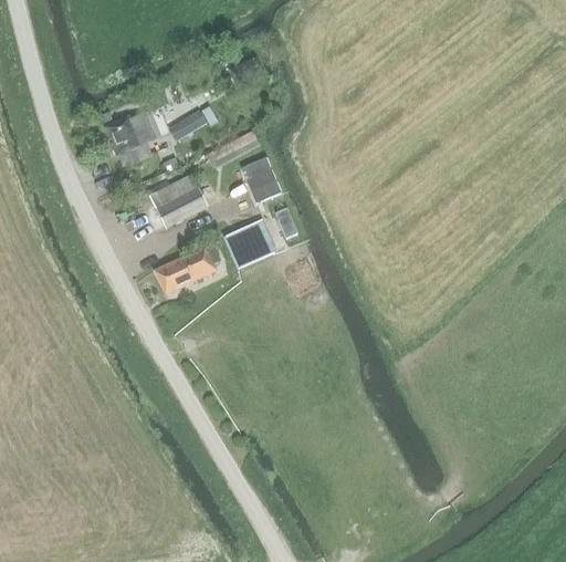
[(206,121),(198,107),(168,125),(176,138),(206,121)]
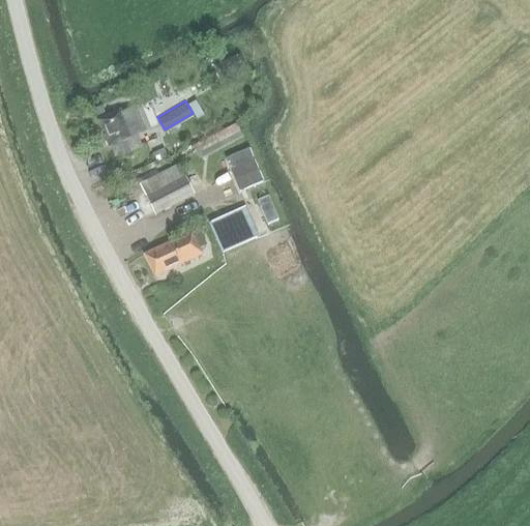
[(101,103),(93,107),(98,118),(107,114),(101,103)]
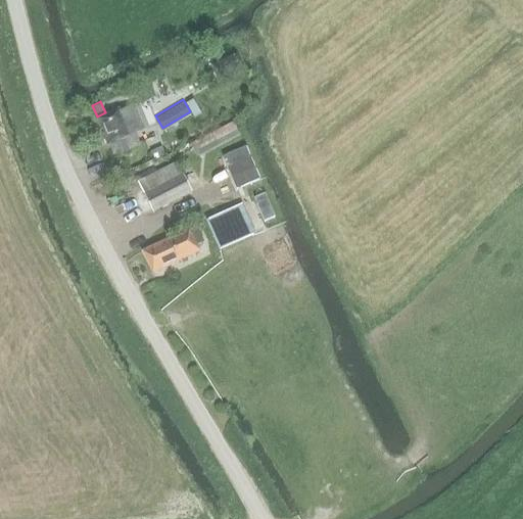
[(143,127),(134,102),(126,105),(125,105),(117,108),(117,107),(97,116),(107,142),(111,152),(139,142),(135,130),(143,127)]
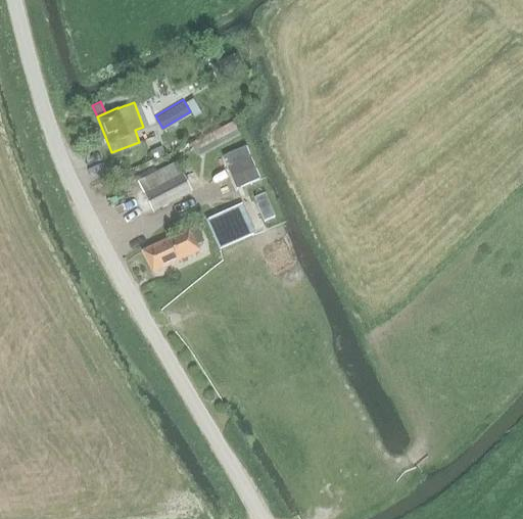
[(219,137),(240,127),(236,119),(215,129),(219,137)]
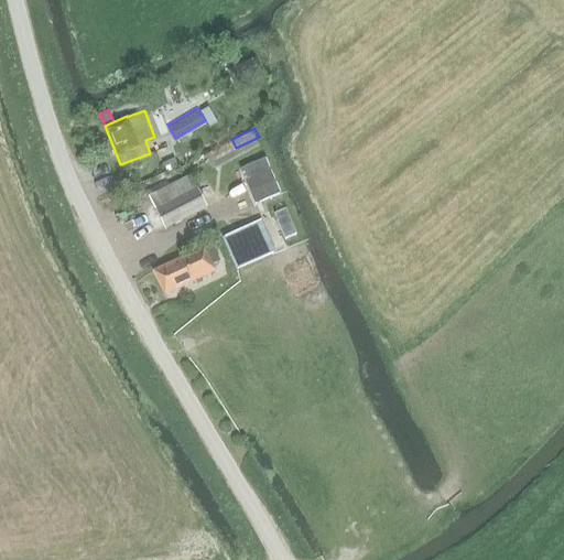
[(164,169),(177,163),(173,154),(161,160),(164,169)]
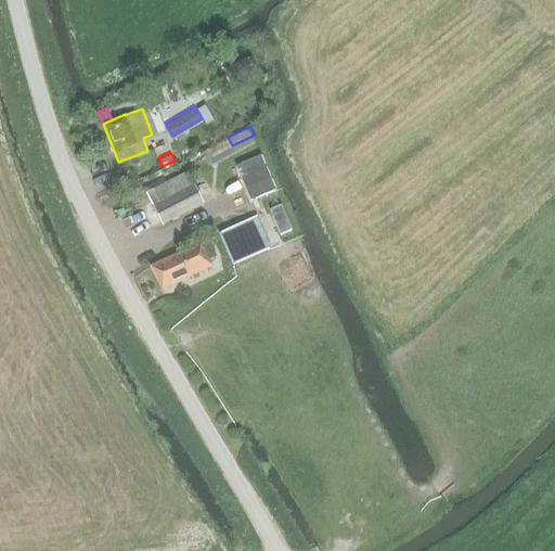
[(188,169),(168,179),(167,180),(146,191),(162,221),(204,201),(188,169)]
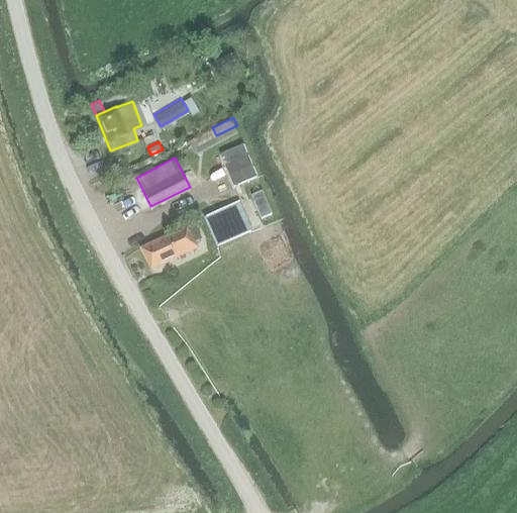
[(139,176),(156,168),(151,162),(136,170),(139,176)]
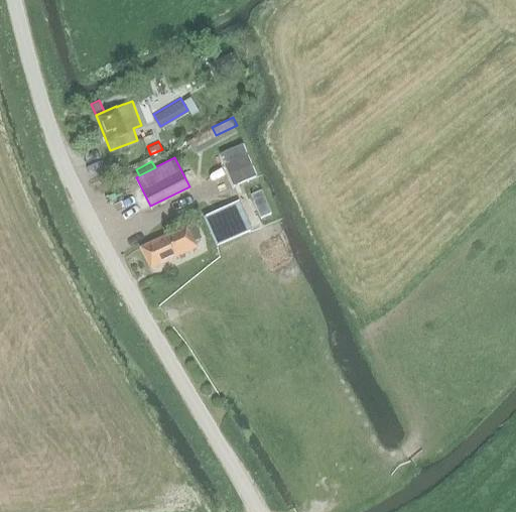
[(217,242),(250,228),(240,200),(205,213),(217,242)]
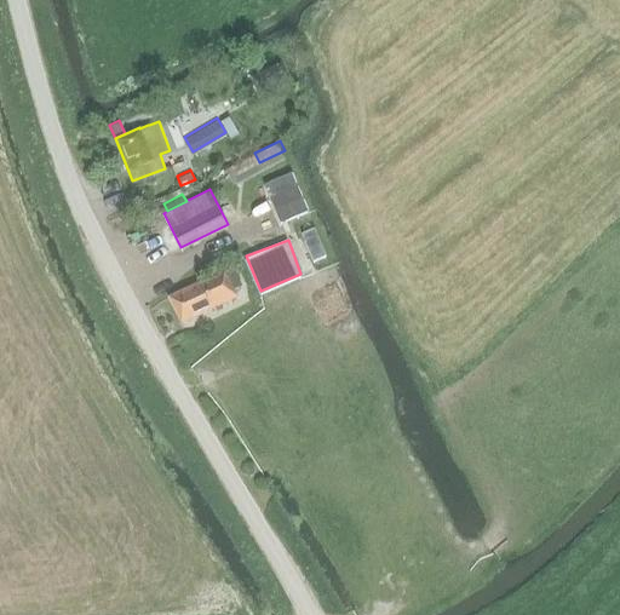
[(235,294),(231,287),(241,282),(231,262),(222,266),(223,269),(216,272),(216,274),(168,295),(181,320),(235,294)]
